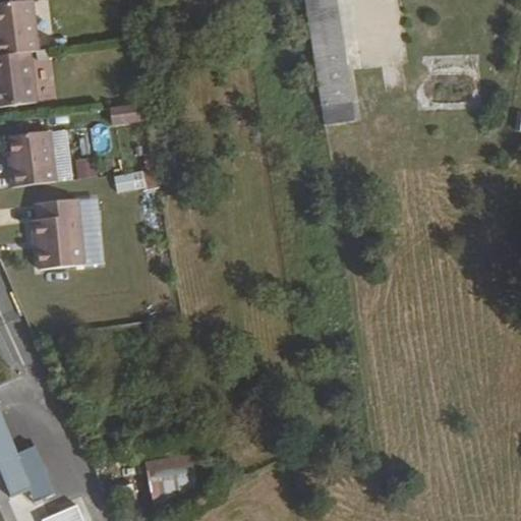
[(345,119),(330,0),(301,0),(317,123),(345,119)]
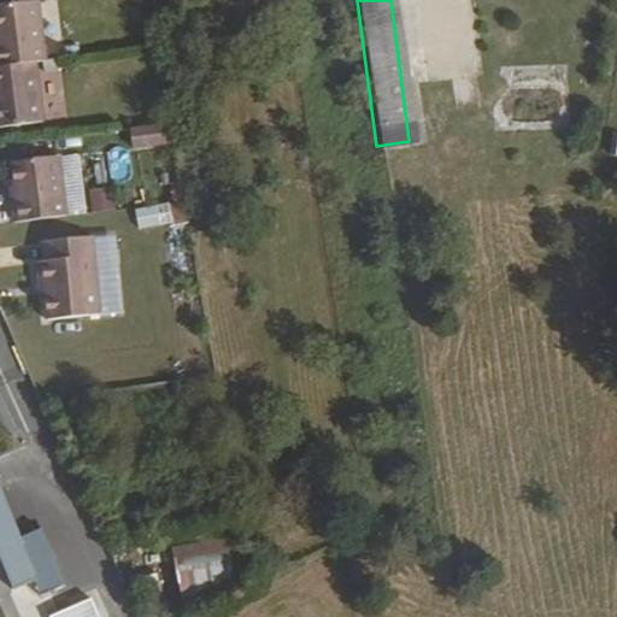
[(45,59),(36,1),(0,5),(0,65),(40,59),(45,59)]
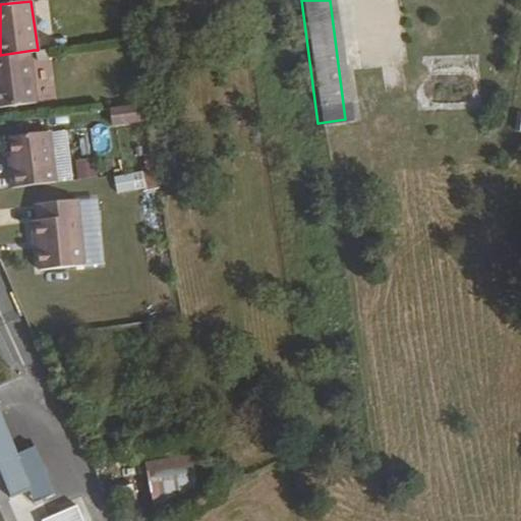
[(0,55),(0,105),(40,100),(34,50),(0,55)]
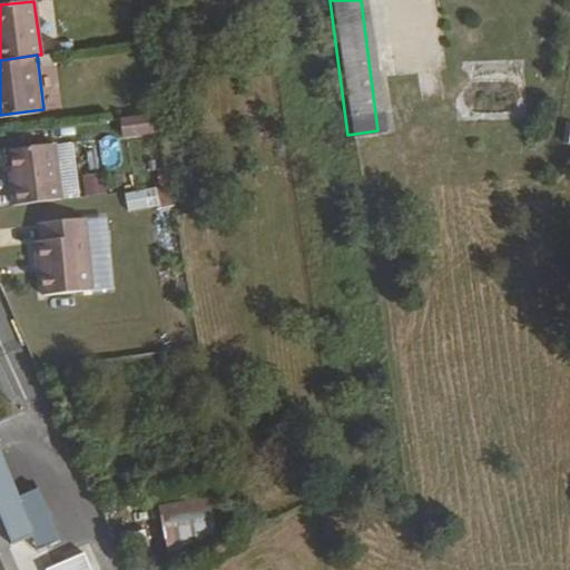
[(160,126),(157,110),(121,116),(123,131),(160,126)]
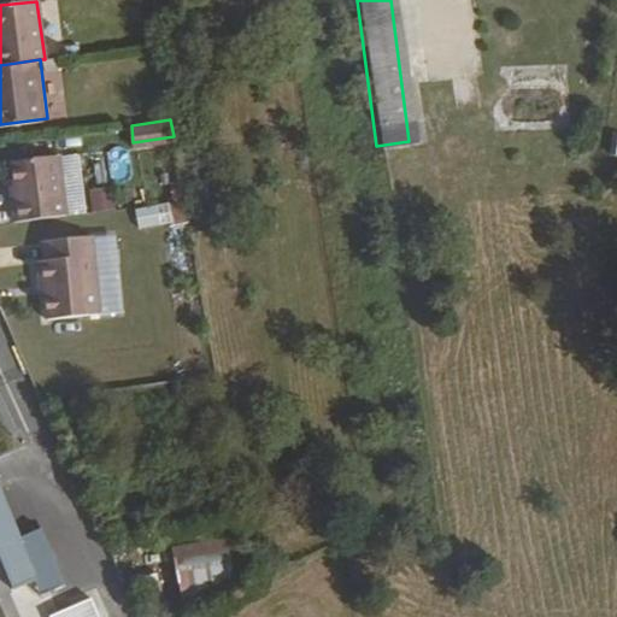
[(66,216),(60,157),(12,162),(15,187),(16,203),(12,203),(15,222),(66,216)]
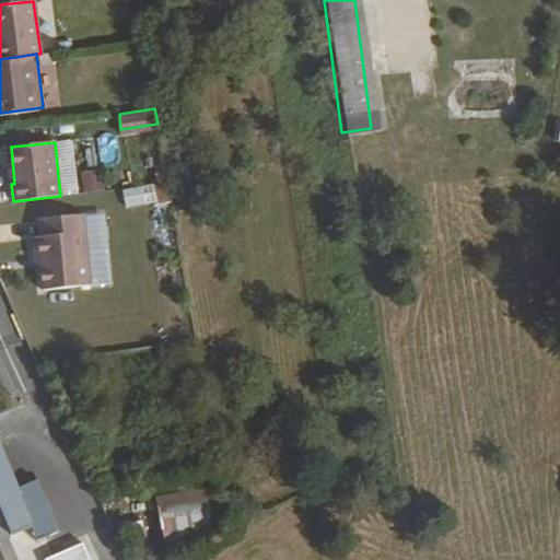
[(82,191),(103,190),(102,170),(82,171),(82,191)]
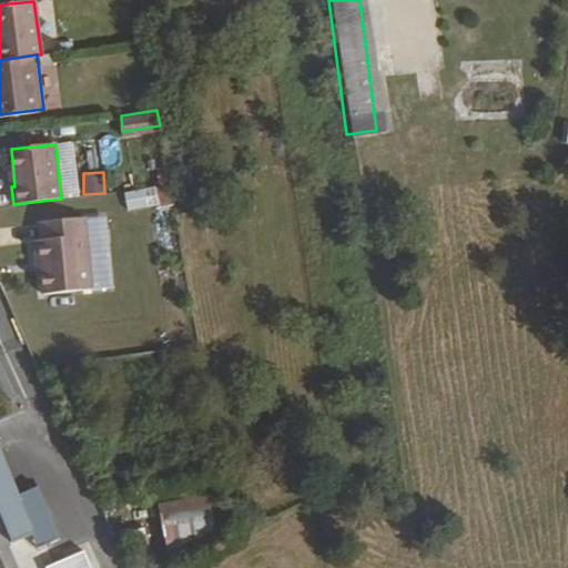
[(42,257),(44,291),(92,287),(85,215),(40,219),(41,236),(34,237),(37,257),(42,257)]
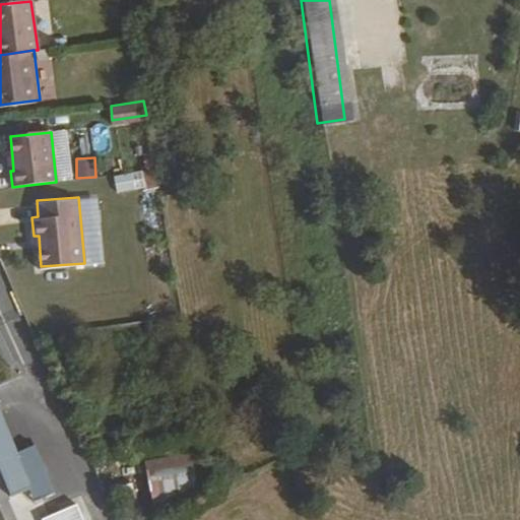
[(87,263),(100,262),(96,235),(88,236),(84,200),(80,200),(87,263)]
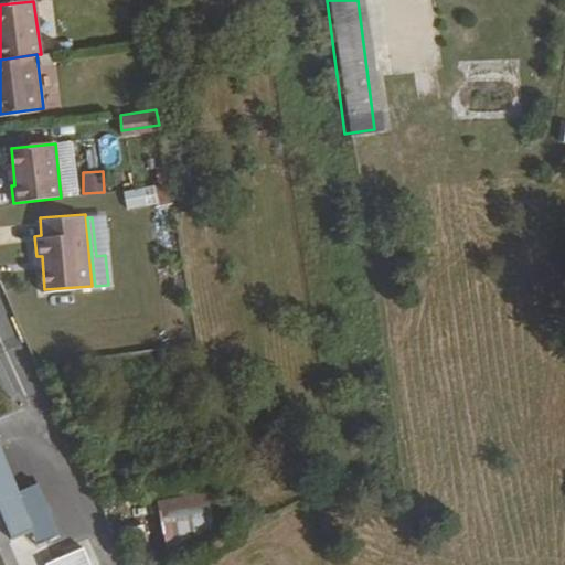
[(0,502),(16,541),(35,534),(40,548),(63,539),(43,487),(22,494),(0,443),(0,502)]
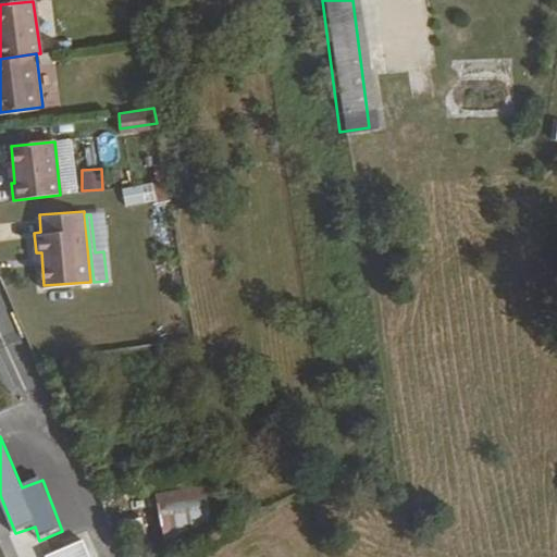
[(206,485),(156,491),(160,536),(211,531),(206,485)]
